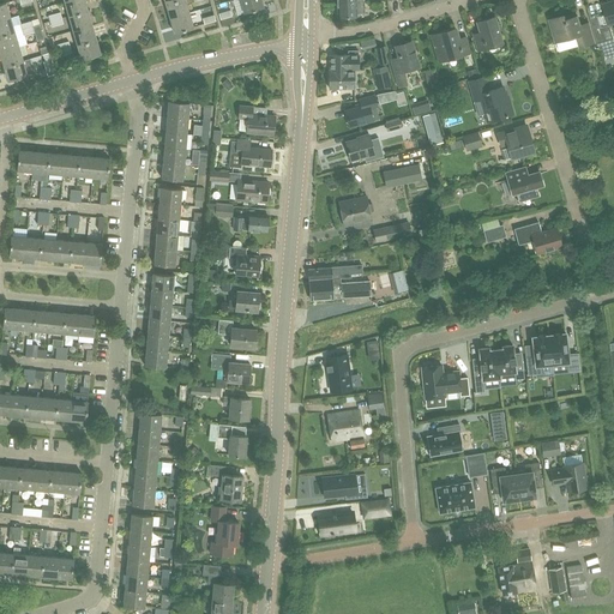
[(83,0),(66,0),(64,1),(68,16),(86,11),(83,0)]
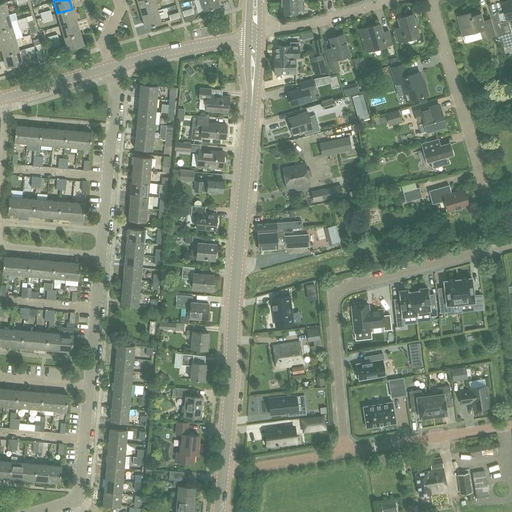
[(147,0),(138,3),(141,15),(157,10),(154,0),(147,0)]
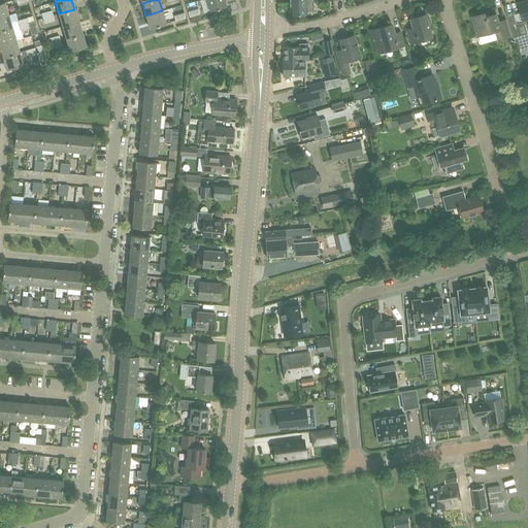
[(224,0),(206,0),(209,10),(226,6),(224,0)]
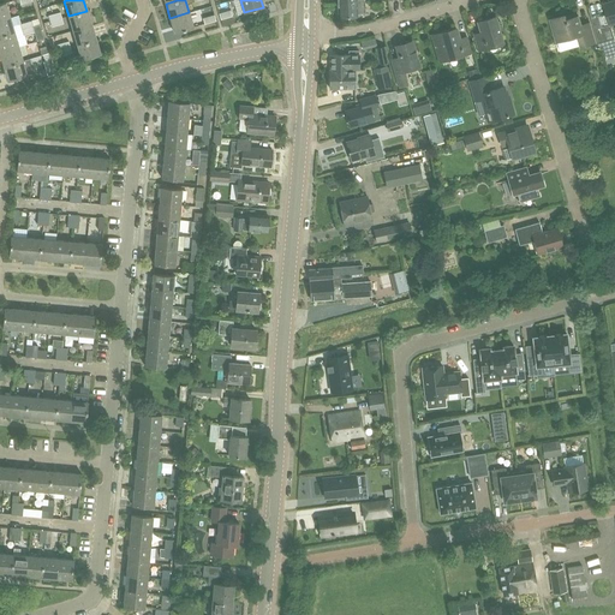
[(340,1),(338,1),(339,17),(358,16),(358,13),(365,13),(364,0),(340,1)]
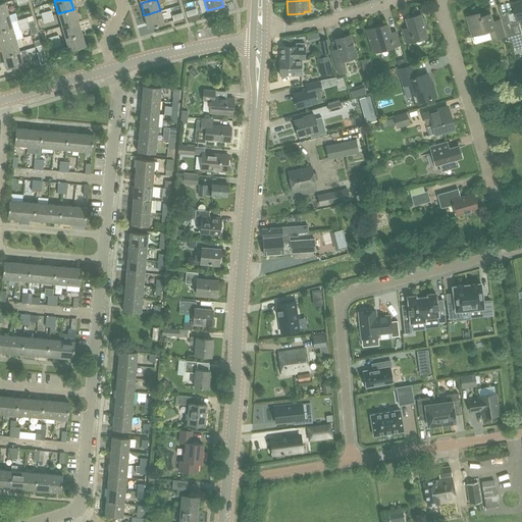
[(509,17),(503,19),(510,42),(512,41),(515,51),(521,48),(521,34),(518,22),(521,20),(521,0),(512,3),(515,12),(508,14),(509,17)]
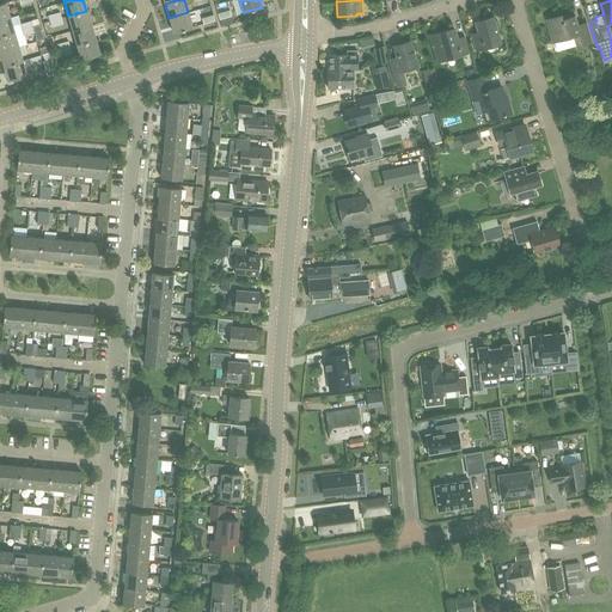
[(0,2),(0,19),(10,17),(6,1),(0,2)]
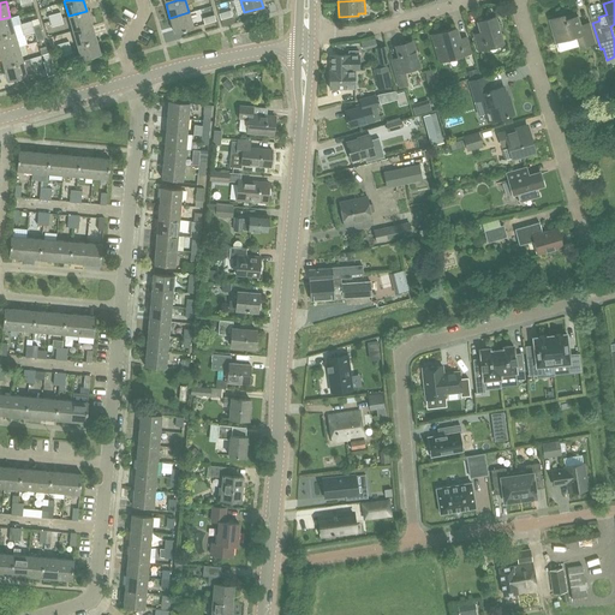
[(87,11),(69,16),(71,22),(73,30),(90,25),(87,11)]
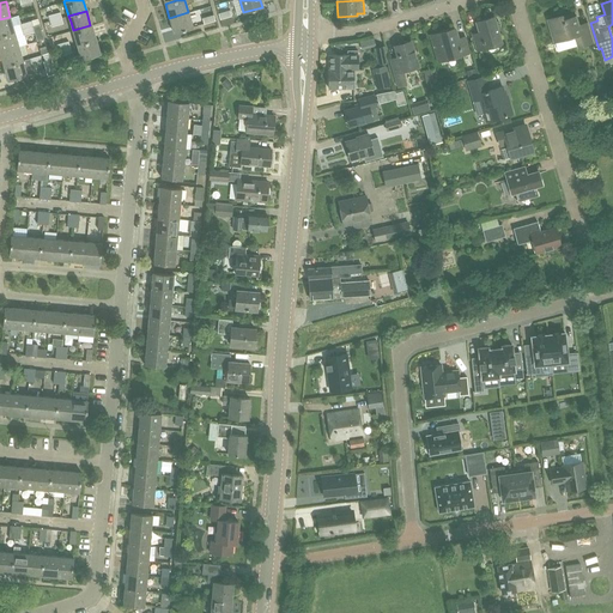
[(188,12),(169,18),(174,32),(193,28),(188,12)]
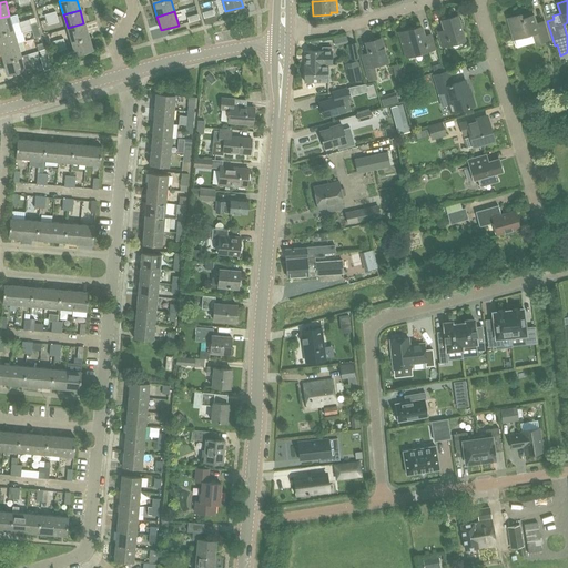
[(523,13),(509,18),(514,36),(523,32),(524,37),(534,33),(537,43),(549,40),(544,21),(537,23),(534,14),(524,18),(523,13)]
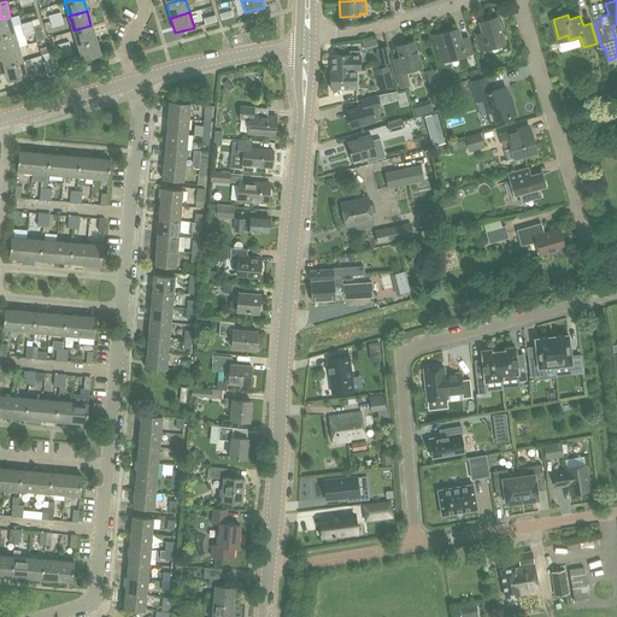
[(0,19),(0,35),(15,31),(10,17),(0,19)]
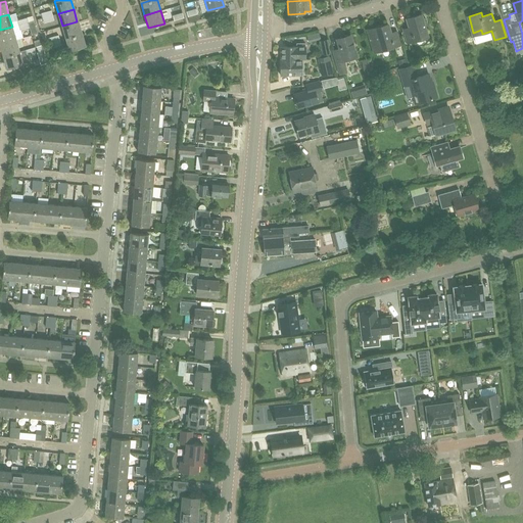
[(55,20),(53,14),(42,18),(44,24),(55,20)]
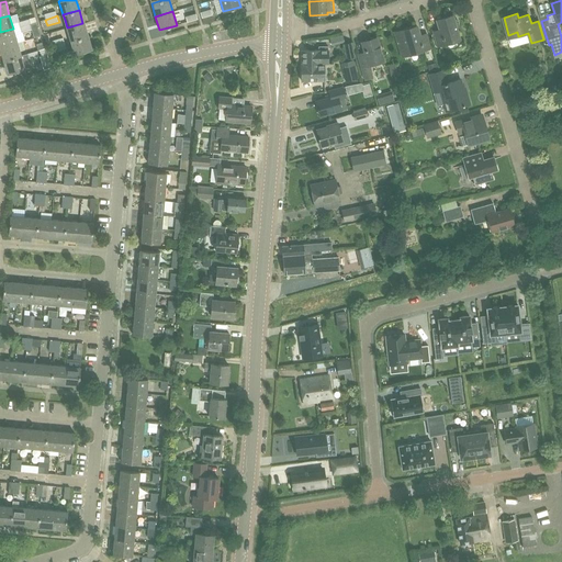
[(439,30),(433,32),(437,46),(459,40),(452,15),(437,20),(439,30)]
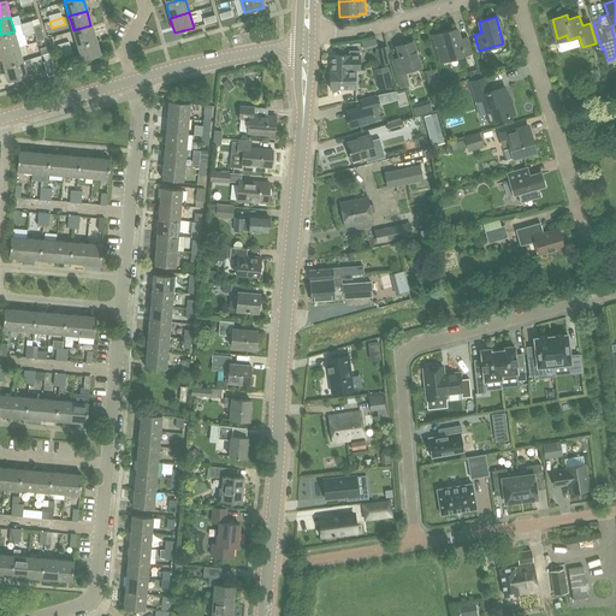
[(73,30),(77,45),(95,40),(90,25),(73,30)]
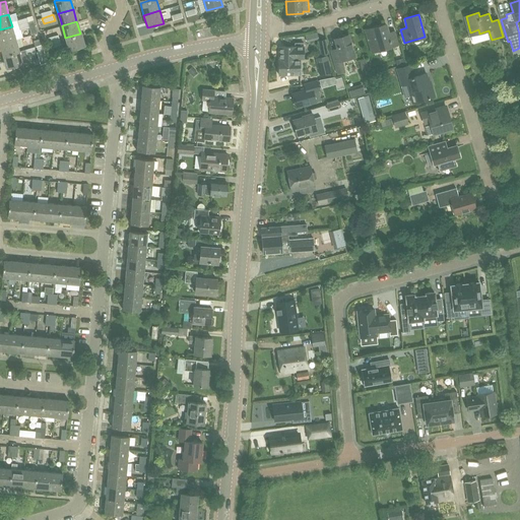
[(371,28),(365,29),(371,52),(378,51),(398,45),(394,30),(389,33),(386,23),(371,28)]
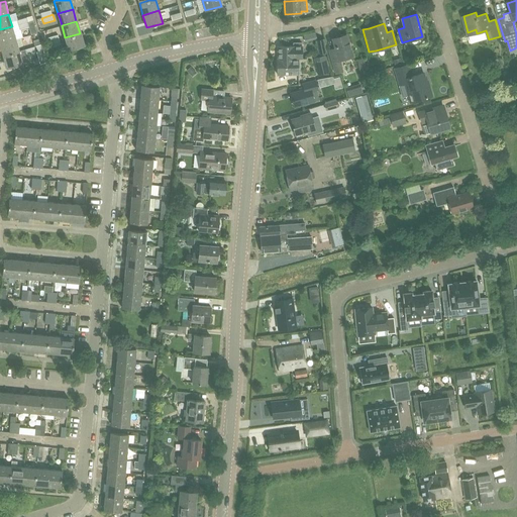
[(0,29),(0,42),(15,38),(12,26),(0,29)]
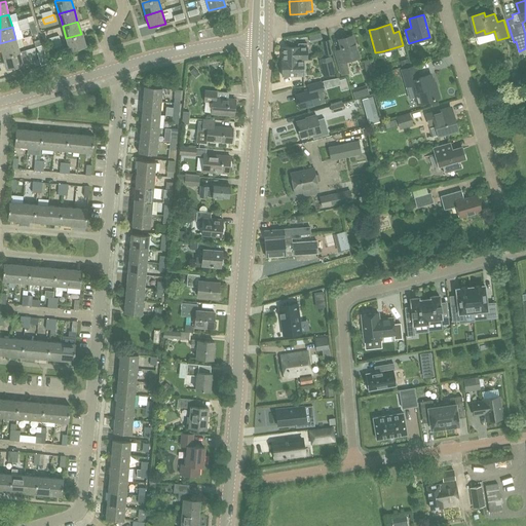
[(81,34),(66,38),(70,50),(84,46),(81,34)]
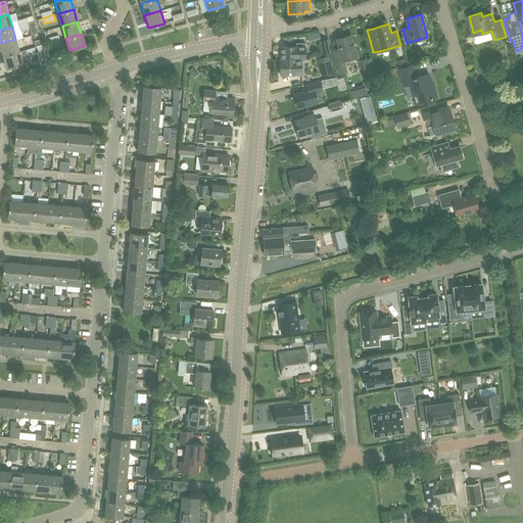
[(340,52),(334,54),(340,75),(346,73),(344,65),(345,65),(343,61),(357,57),(350,35),(336,39),(340,52)]
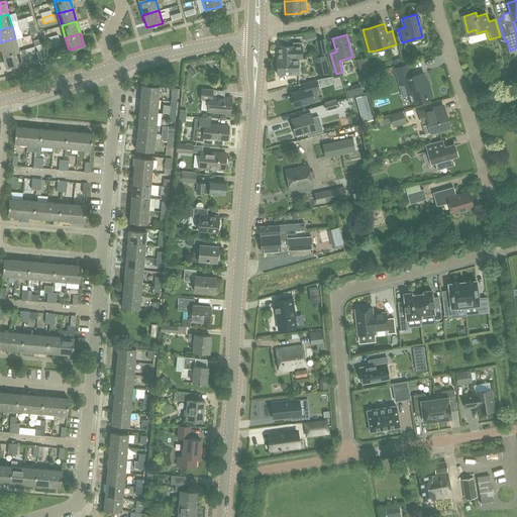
[(15,38),(0,42),(0,44),(3,56),(19,50),(15,38)]
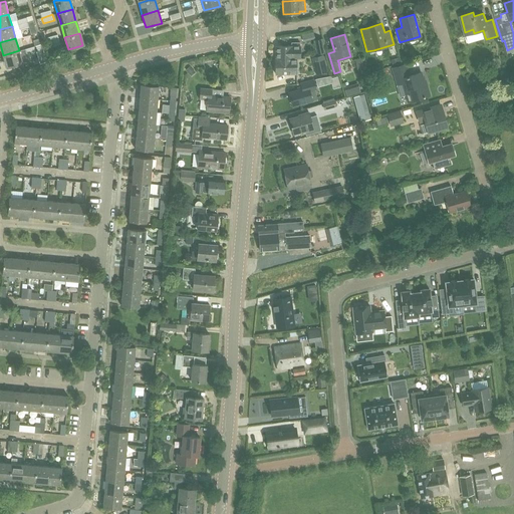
[(322,39),(313,40),(316,54),(324,52),(322,39)]
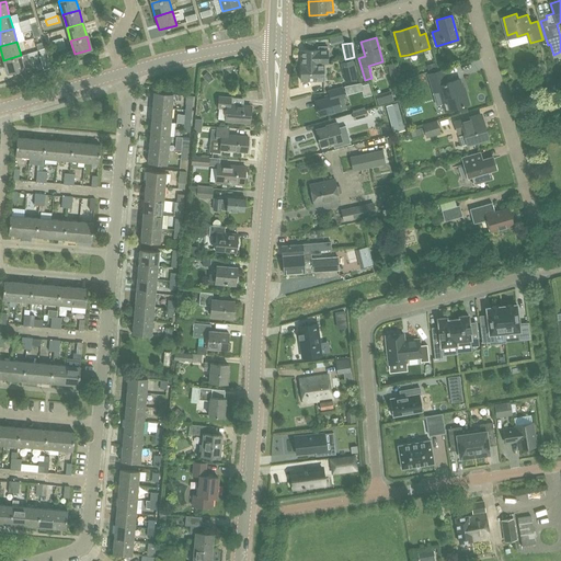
[(301,49),(301,64),(318,64),(323,64),(328,64),(327,46),(318,46),(318,49),(301,49)]
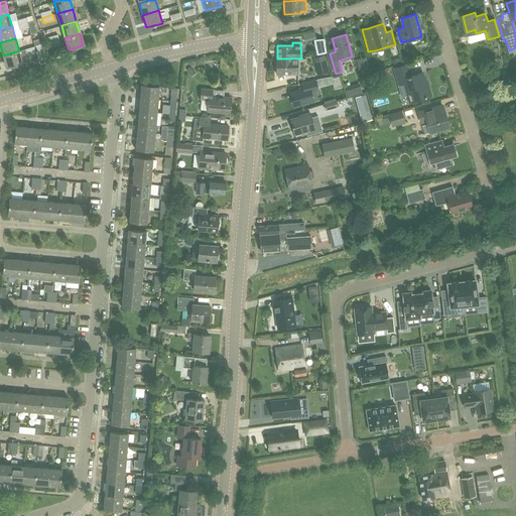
[(19,50),(3,55),(6,68),(22,63),(20,55),(36,51),(34,46),(24,49),(19,50)]
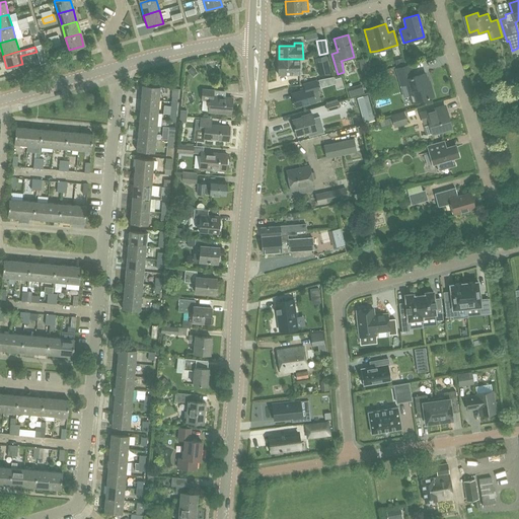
[(325,56),(314,58),(319,75),(330,72),(325,56)]
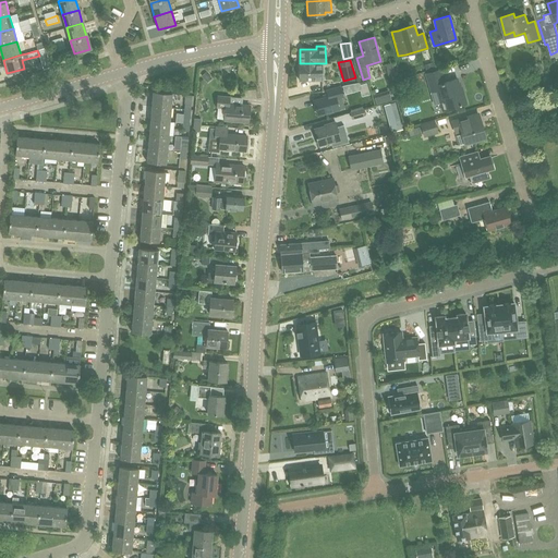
[(433,62),(423,65),(425,71),(434,69),(433,62)]
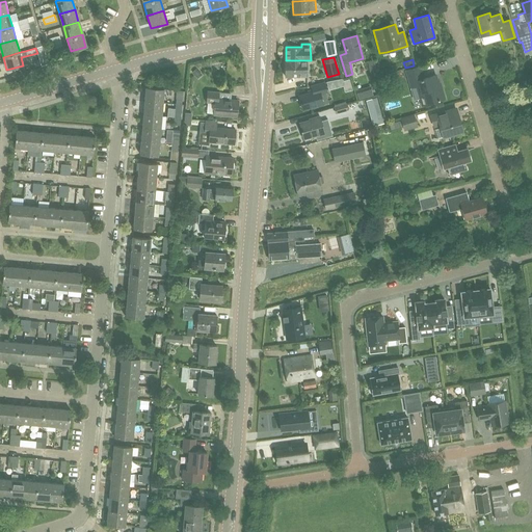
[(285,60),(285,77),(307,76),(307,60),(301,60),(286,60),(285,60)]
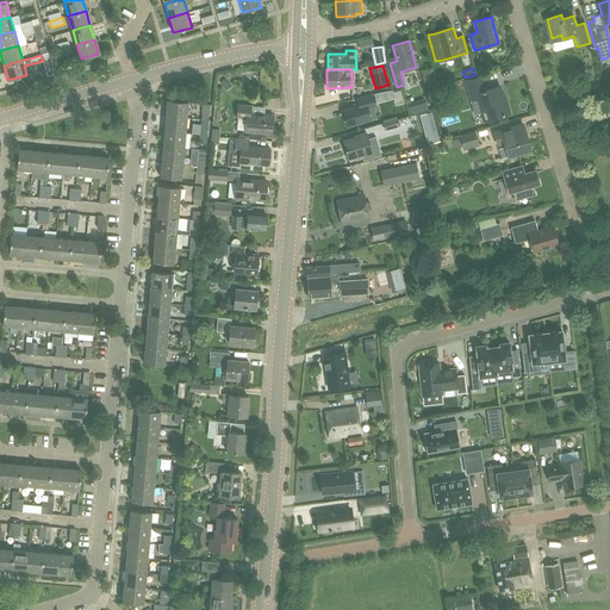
[(429,70),(421,72),(423,83),(431,81),(429,70)]
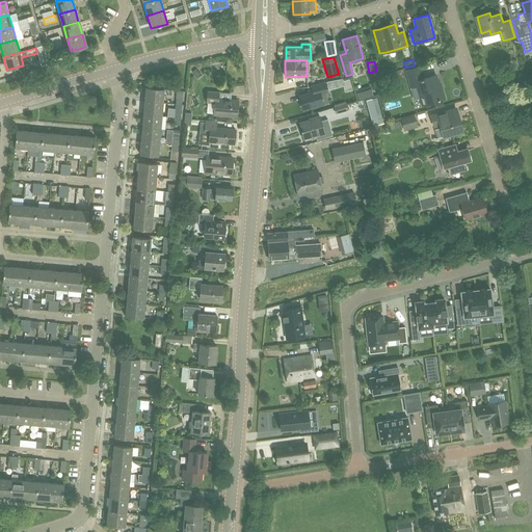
[(420,67),(405,71),(410,87),(414,99),(424,96),(426,104),(445,98),(441,82),(439,83),(436,75),(424,78),(420,67)]
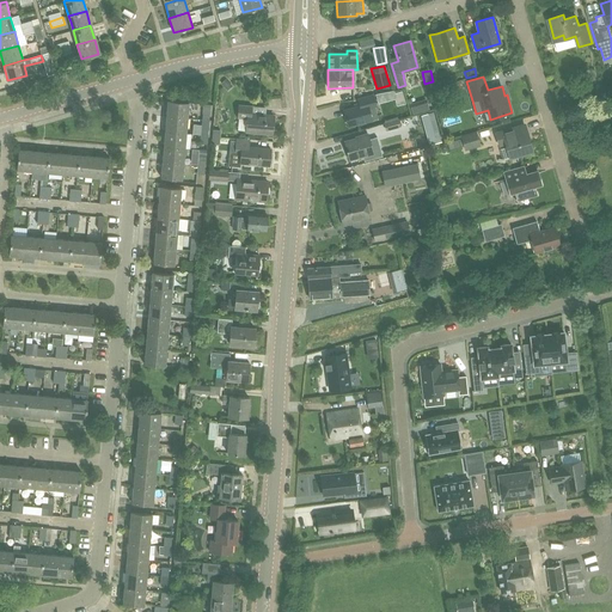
[(227,91),(232,86),(225,79),(221,84),(227,91)]
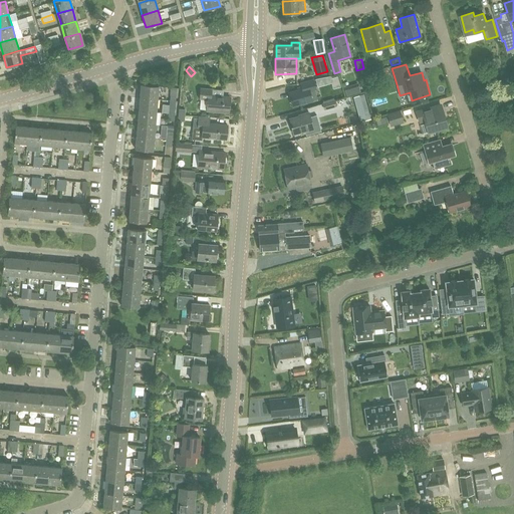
[(323,85),(322,78),(315,79),(317,86),(323,85)]
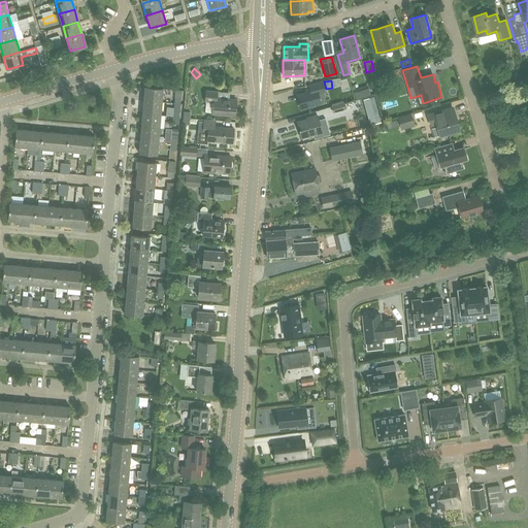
[(305,93),(297,95),(300,108),(321,103),(326,102),(323,93),(325,93),(323,83),(308,87),(309,89),(309,92),(305,93)]
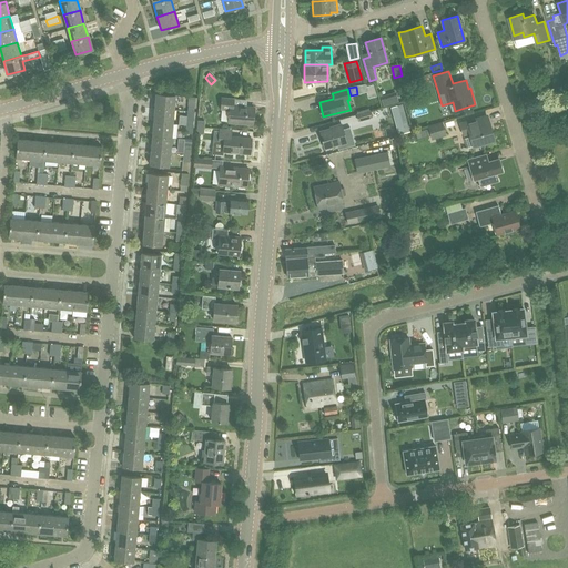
[(155,93),(154,108),(173,109),(174,95),(155,93)]
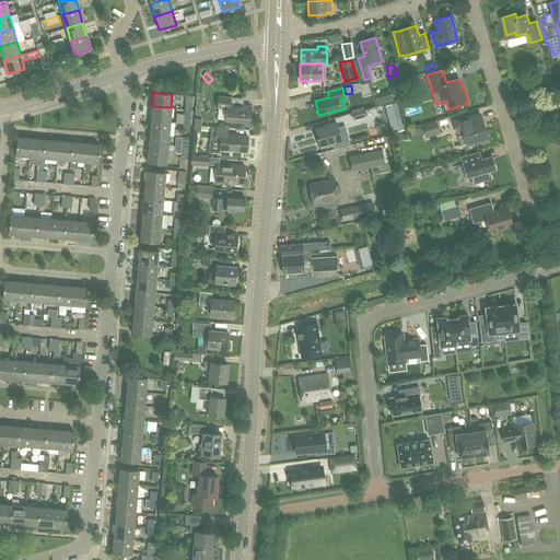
[(383,93),(375,96),(378,105),(386,103),(383,93)]
